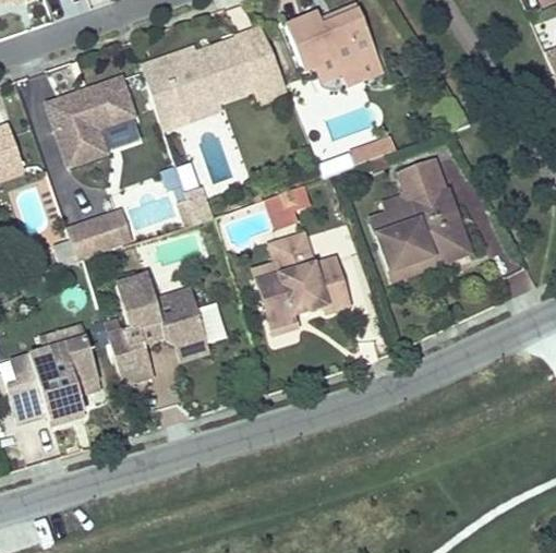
[(357,1),(321,15),(323,22),(359,8),(357,1)]
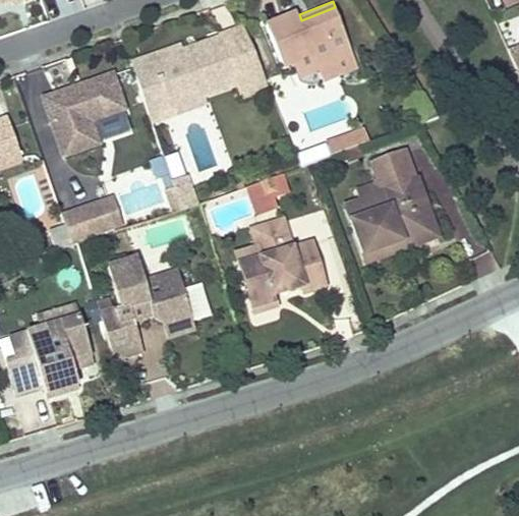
[(301,20),(299,14),(296,8),(282,15),(267,20),(270,26),(284,64),(313,52),(320,66),(353,52),(335,7),(301,20)]
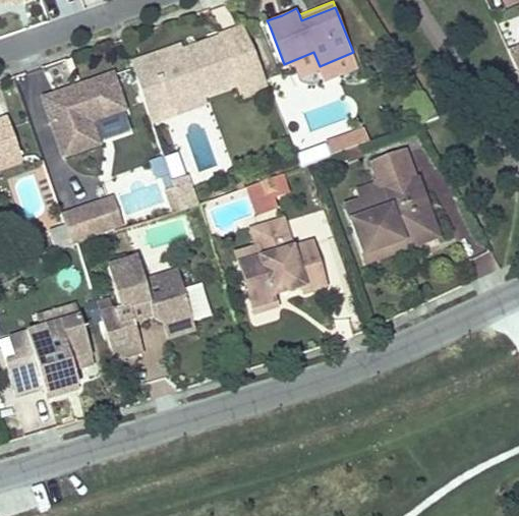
[(173,54),(170,45),(132,58),(154,118),(173,111),(170,101),(205,89),(237,77),(243,95),(270,83),(244,22),(220,32),(222,37),(184,50),(173,54)]
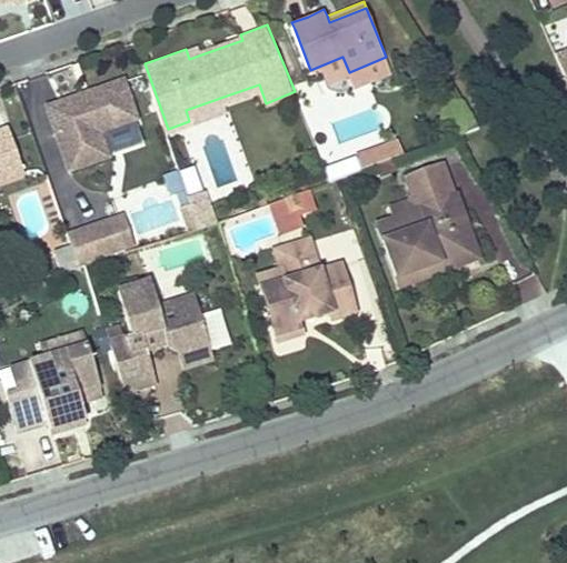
[(566,43),(555,48),(566,73),(566,43)]
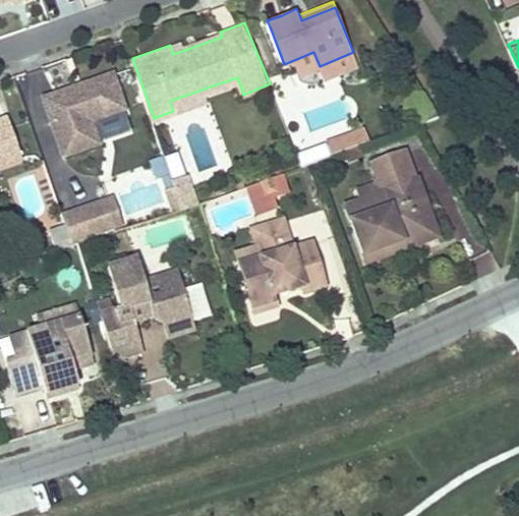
[(182,41),(170,45),(173,54),(184,50),(182,41)]
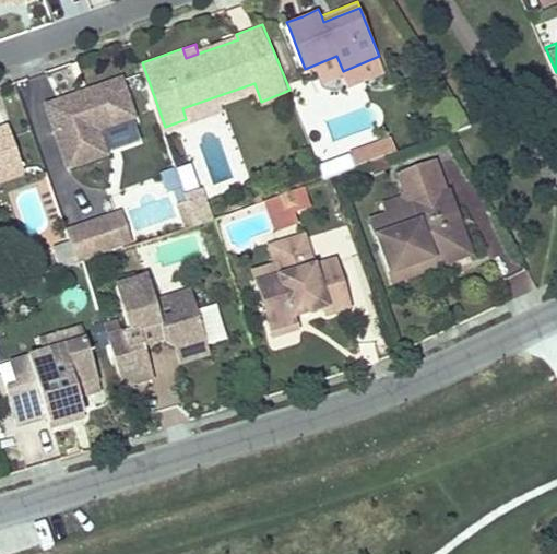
[(379,56),(343,71),(348,84),(384,69),(379,56)]
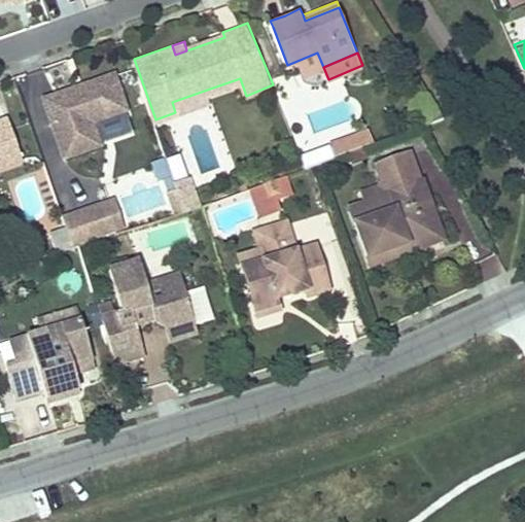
[(518,71),(504,76),(513,89),(524,80),(518,71)]
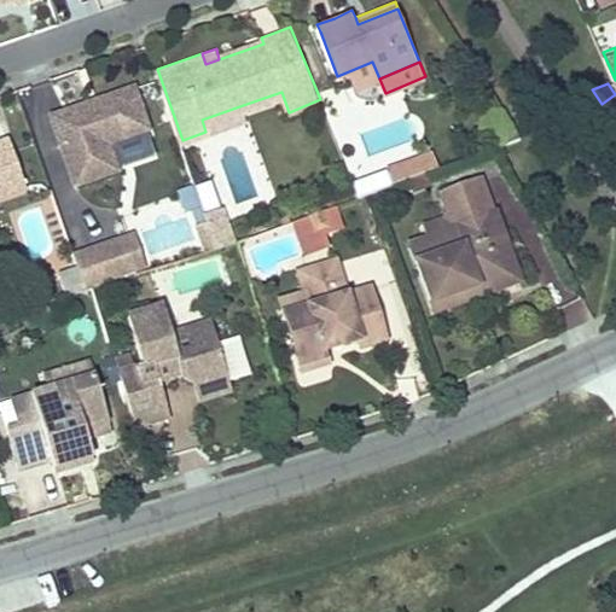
[(93,105),(91,99),(54,111),(76,181),(116,169),(108,144),(150,129),(135,85),(100,97),(102,103),(93,105)]
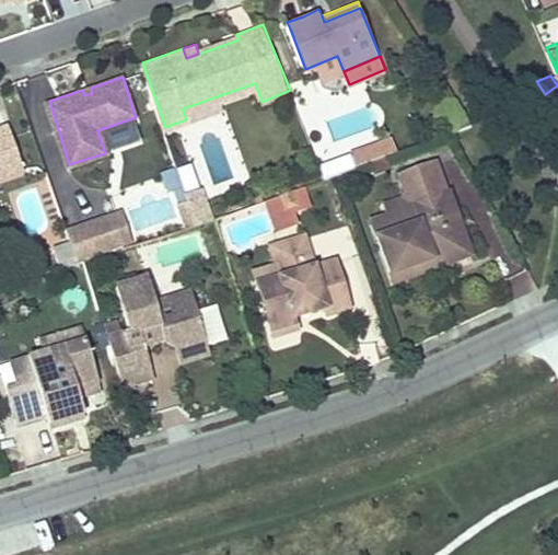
[(557,85),(545,94),(557,114),(557,85)]
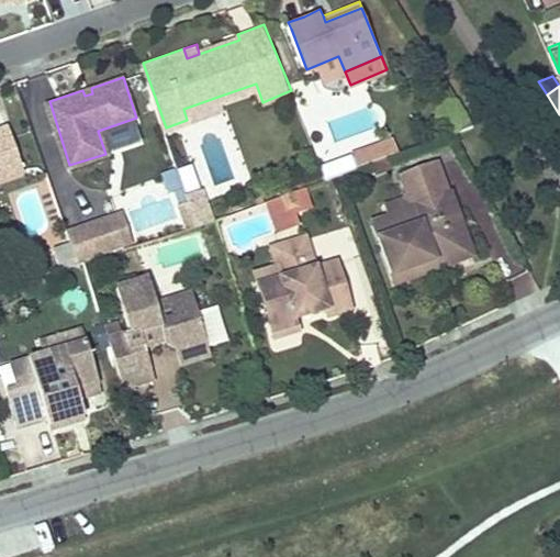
[(221,96),(183,109),(187,120),(224,107),(221,96)]
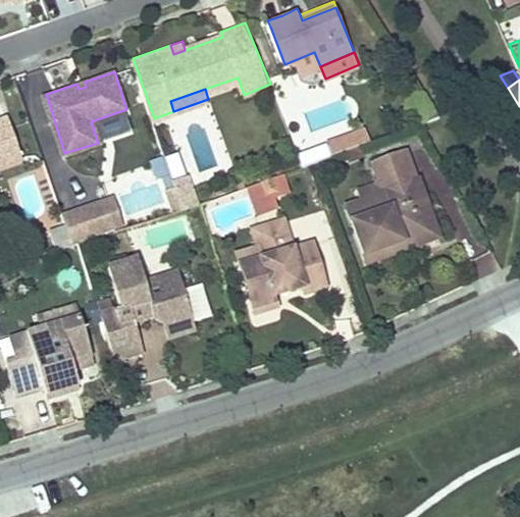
[(0,162),(21,155),(7,113),(0,115),(0,162)]
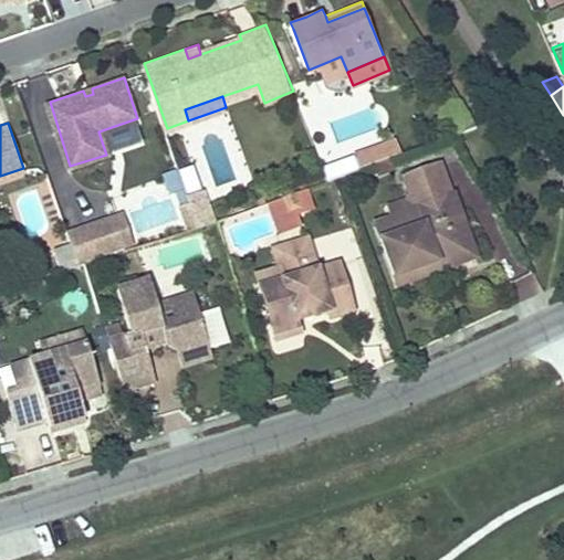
[(356,154),(361,165),(373,160),(388,155),(384,144),(356,154)]
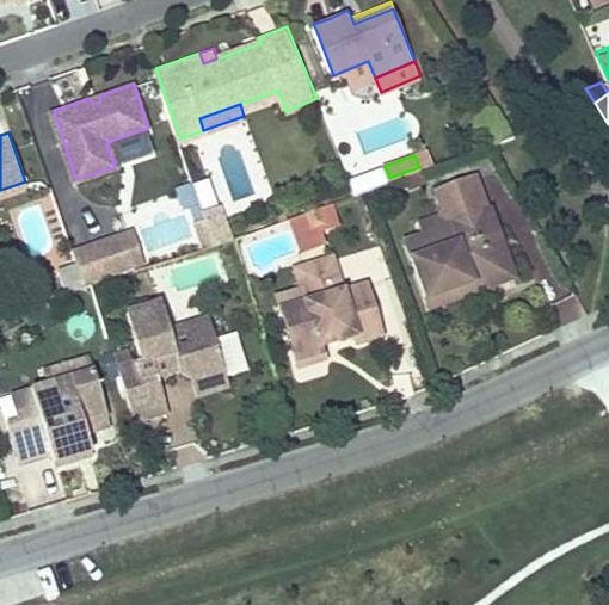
[(423,178),(419,167),(403,173),(406,184),(423,178)]
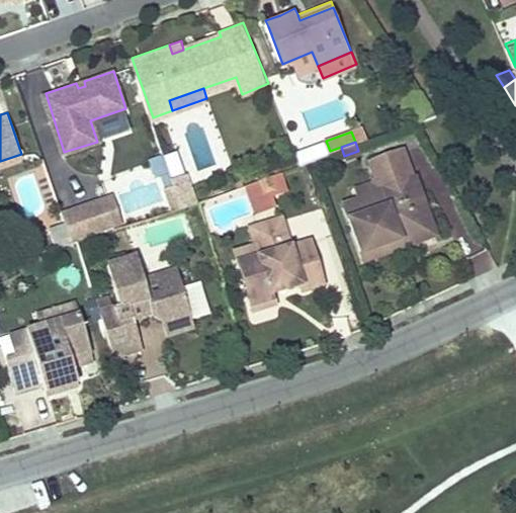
[(375,190),(359,195),(345,200),(364,254),(380,248),(382,248),(380,241),(422,228),(415,207),(427,203),(417,174),(413,175),(403,146),(370,157),(378,178),(383,192),(376,194),(375,190)]
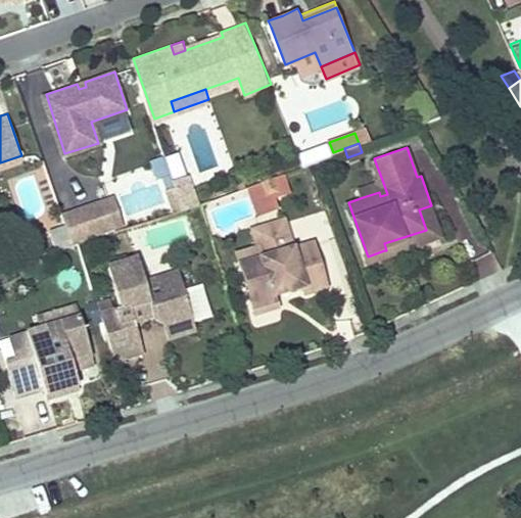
[(181,149),(153,156),(159,178),(187,171),(181,149)]
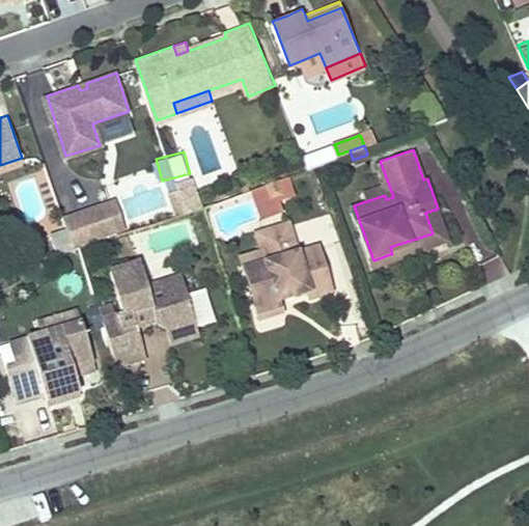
[(285,190),(280,175),(266,181),(272,195),(285,190)]
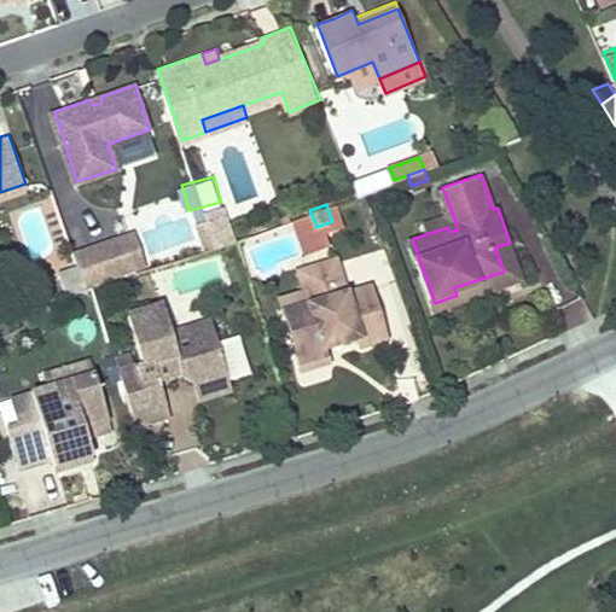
[(224,205),(204,211),(216,245),(236,238),(224,205)]
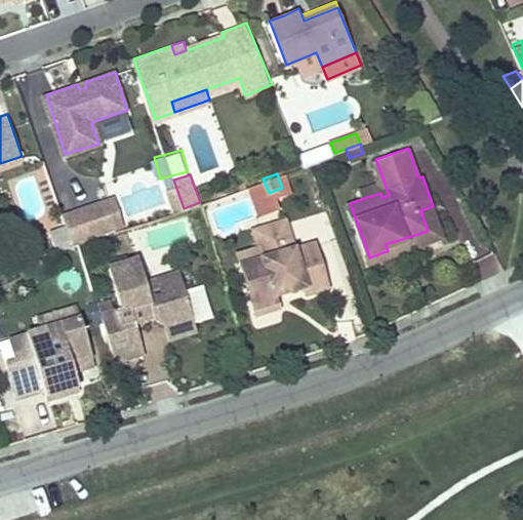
[(384,181),(360,188),(364,198),(380,193),(381,197),(389,195),(384,181)]
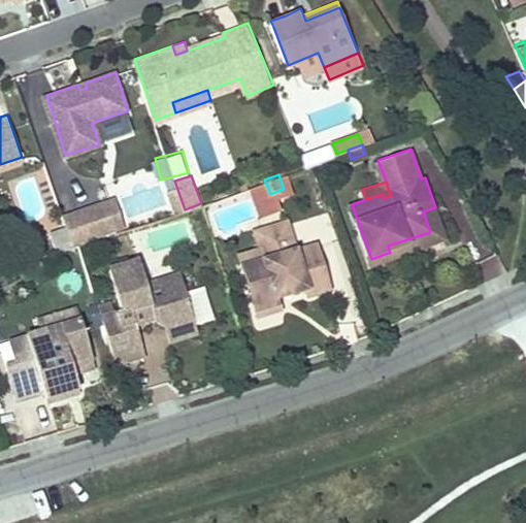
[(116,199),(65,215),(74,243),(80,241),(125,228),(116,199)]
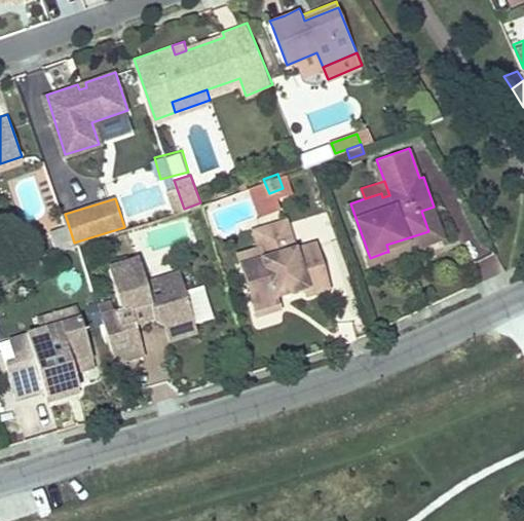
[(388,252),(386,252),(388,255),(444,235),(434,207),(421,211),(428,231),(386,245),(388,252)]
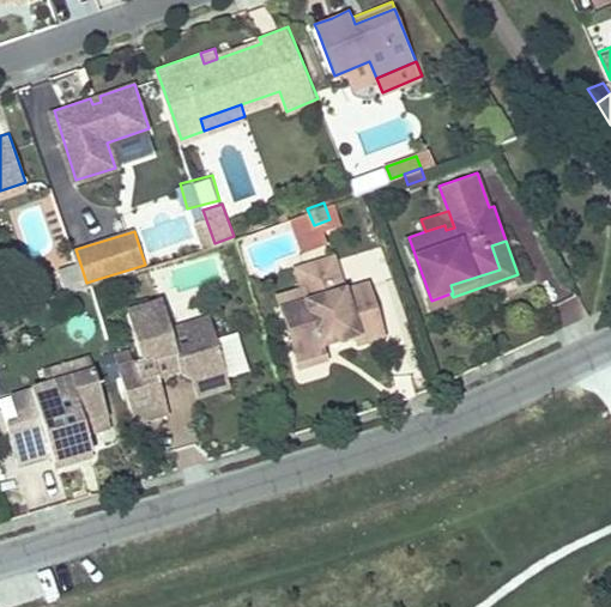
[(309,299),(283,308),(300,362),(327,353),(324,343),(357,332),(360,338),(383,332),(369,283),(345,289),(334,254),(298,265),(306,289),(309,299)]
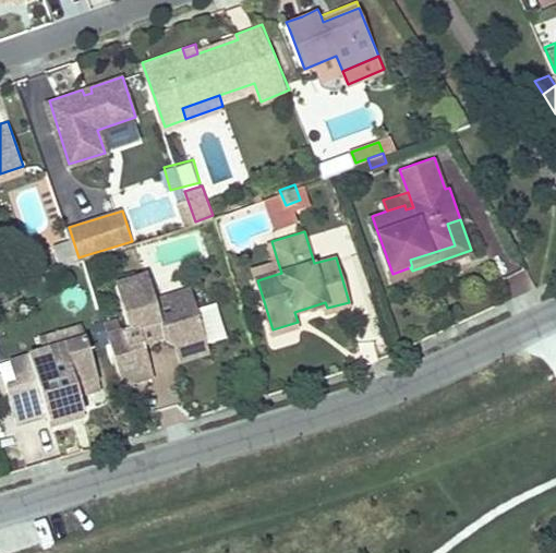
[(278,263),(254,269),(257,280),(281,273),(278,263)]
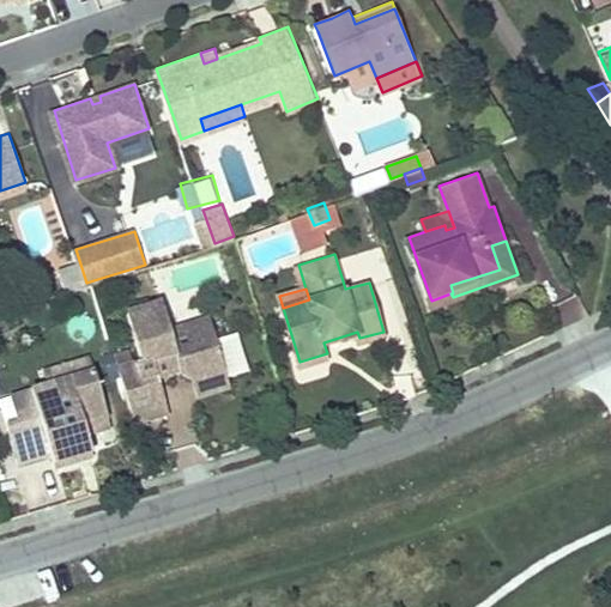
[(143,357),(119,363),(135,418),(170,408),(158,372),(174,369),(171,363),(182,360),(185,369),(197,375),(225,366),(211,316),(170,327),(162,298),(128,309),(143,357)]
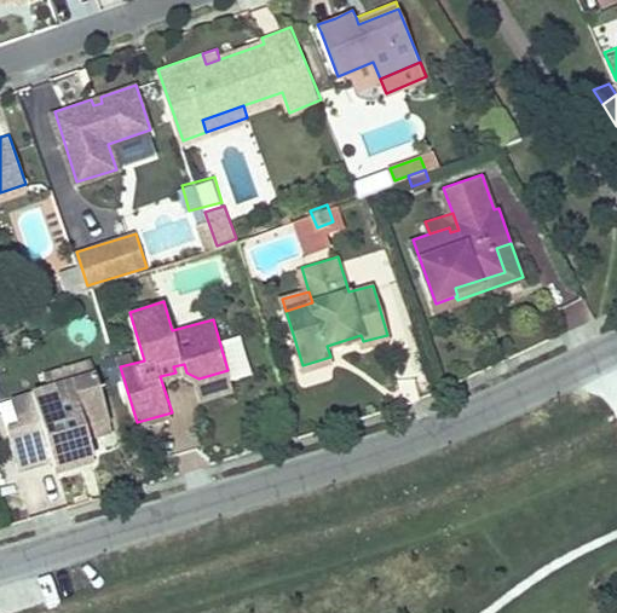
[(226,336),(236,376),(254,372),(244,331),(226,336)]
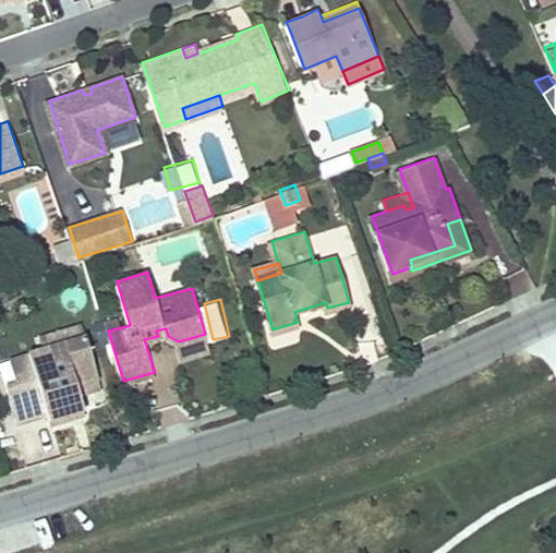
[(41,335),(45,347),(86,335),(82,322),(41,335)]
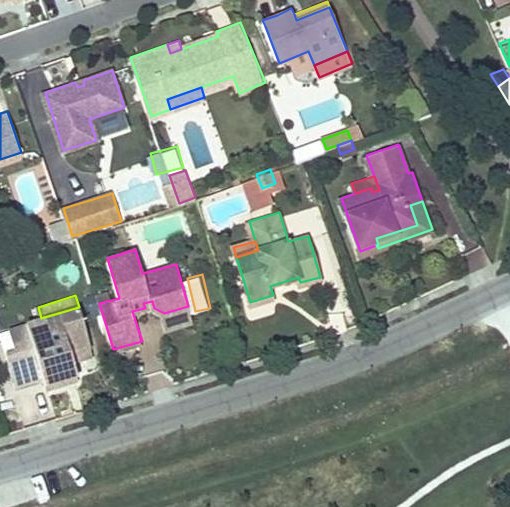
[(188,306),(164,313),(167,325),(192,318),(188,306)]
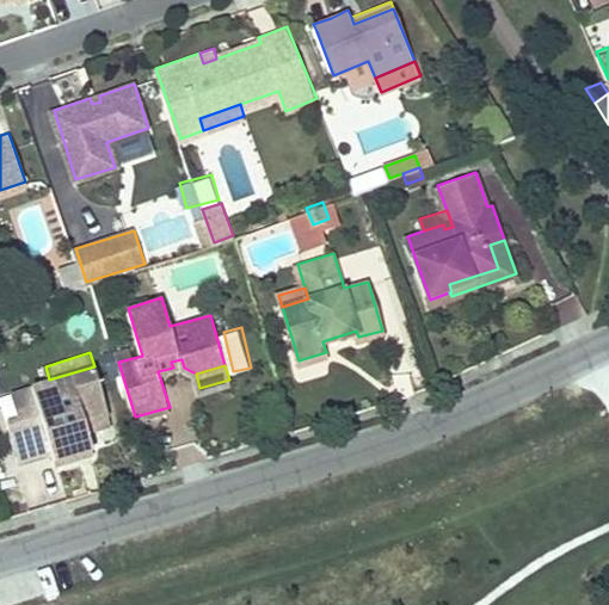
[(51,439),(49,428),(108,412),(94,366),(49,380),(12,390),(19,417),(7,420),(19,460),(55,450),(51,439)]
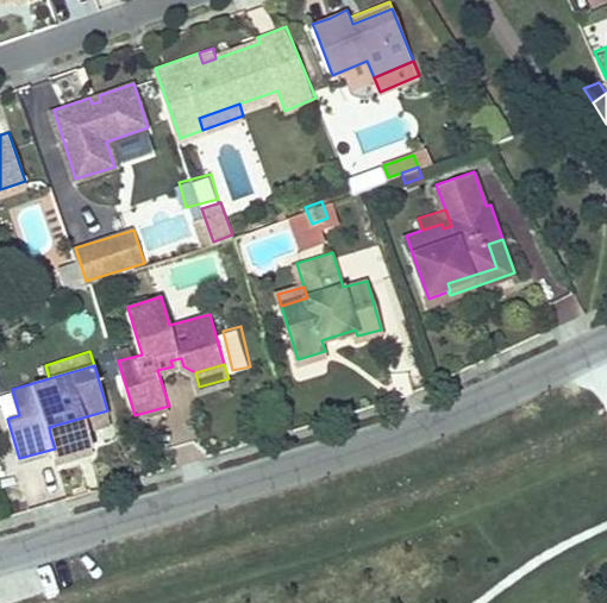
[(107,410),(49,427),(51,438),(111,421),(107,410)]
